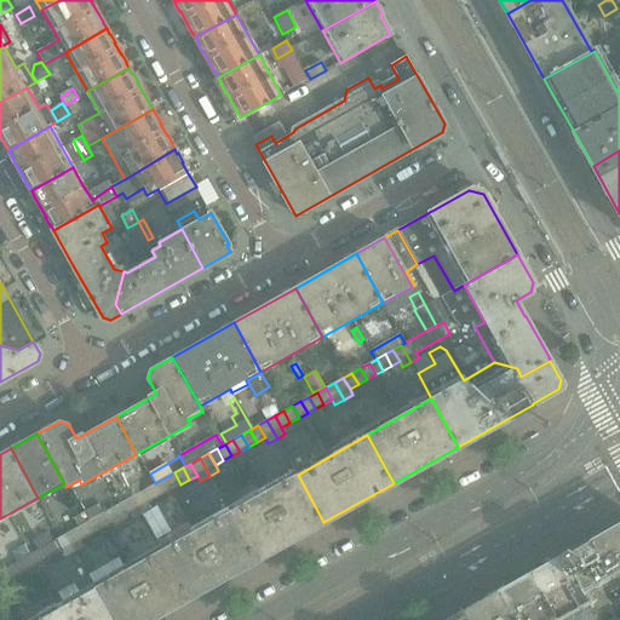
[(174,472),(166,477),(172,489),(181,484),(174,472)]
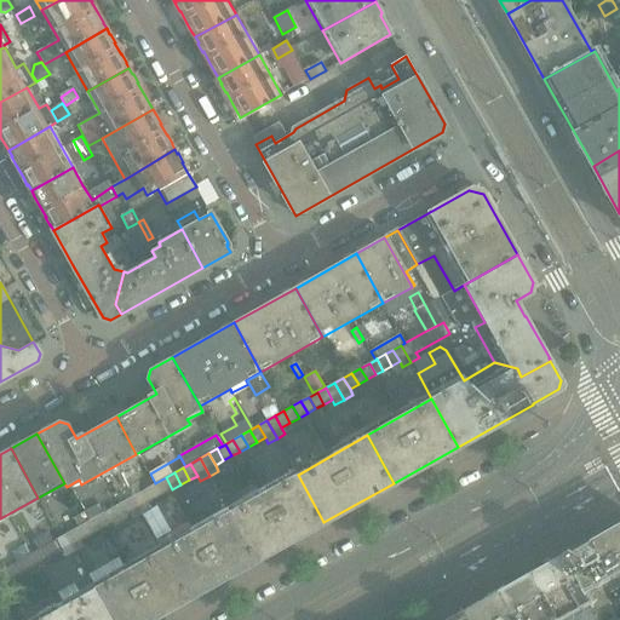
[(133,497),(154,484),(148,474),(116,492),(122,503),(124,501),(133,497)]
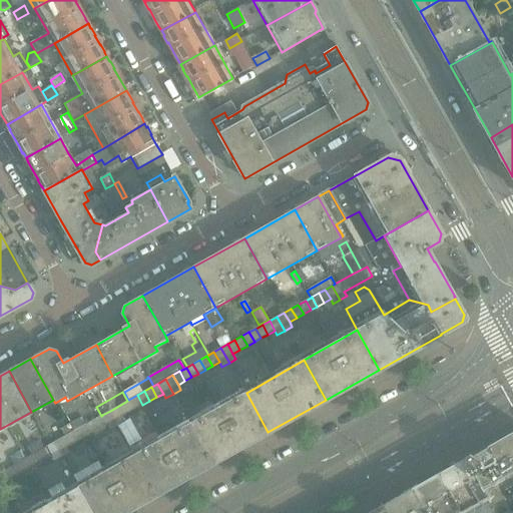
[(212,463),(268,432),(246,393),(190,424),(212,463)]
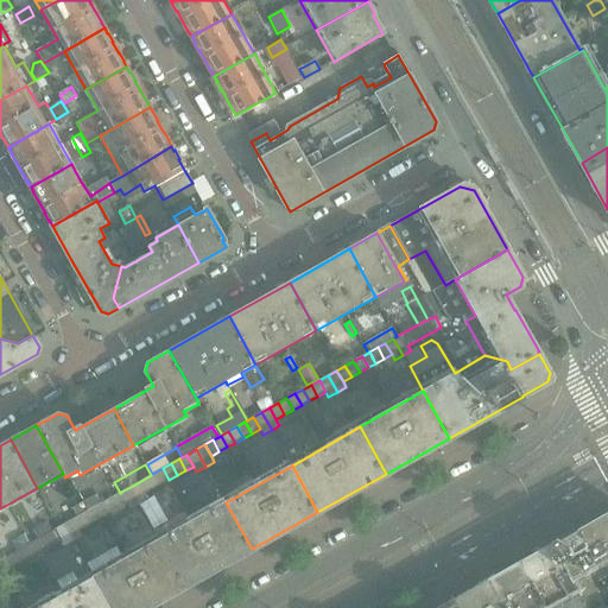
[(252,549),(226,502),(190,523),(184,513),(168,521),(153,496),(149,499),(145,493),(169,480),(163,468),(152,474),(151,475),(131,487),(139,504),(160,540),(185,587),(252,549)]
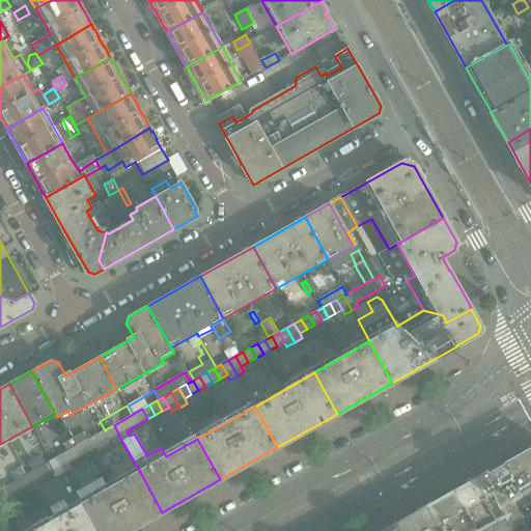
[(114,425),(106,429),(111,440),(114,445),(121,440),(114,425)]
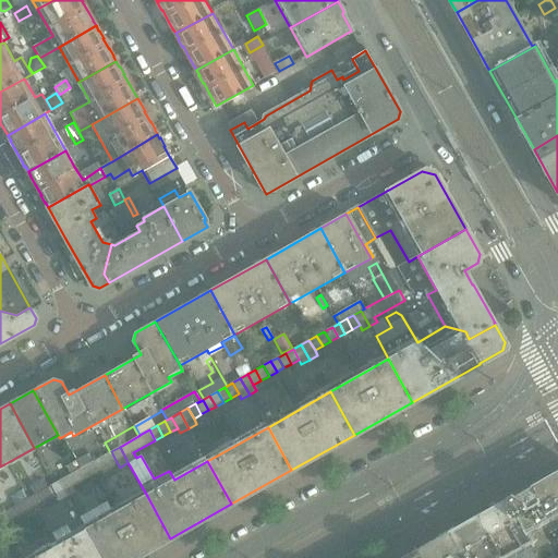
[(110,452),(104,456),(109,466),(117,462),(111,451),(110,452)]
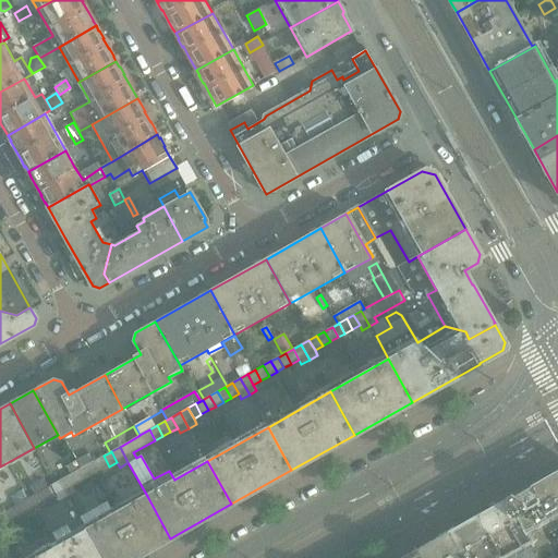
[(88,453),(75,461),(80,469),(88,464),(93,461),(88,453)]
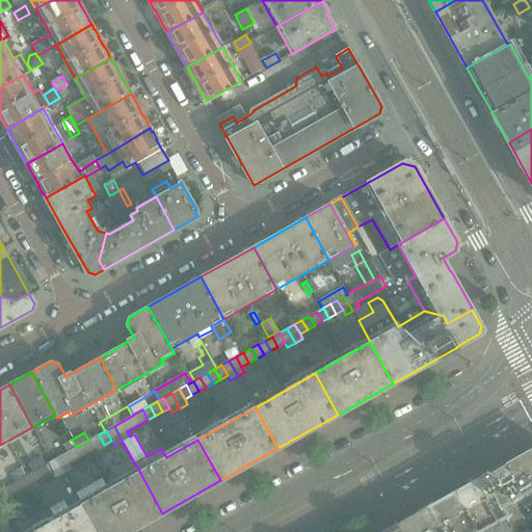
[(99,434),(91,439),(97,448),(104,445),(99,434)]
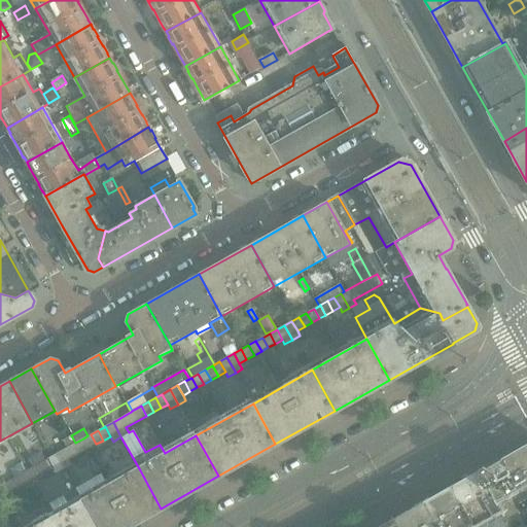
[(88,435),(83,438),(89,448),(96,444),(91,434),(88,435)]
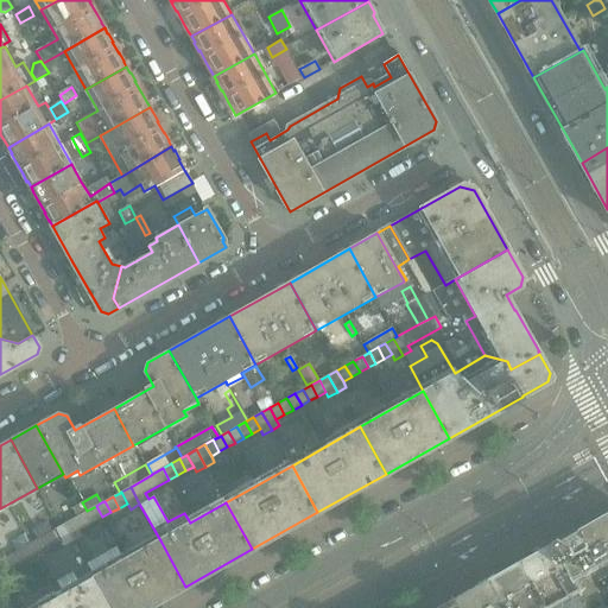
[(82,502),(71,508),(76,517),(87,511),(82,502)]
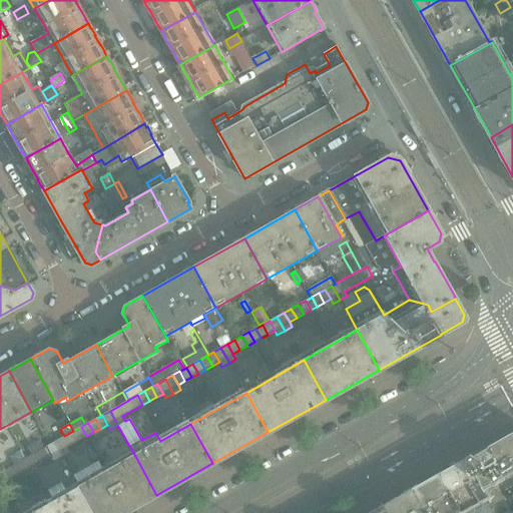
[(66,447),(86,436),(81,427),(73,431),(64,436),(54,442),(62,457),(69,453),(66,447)]
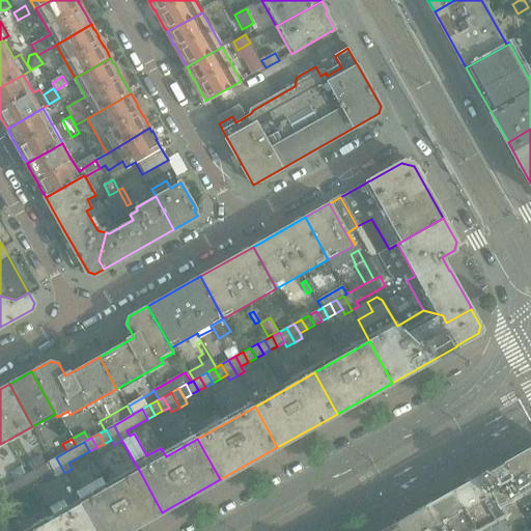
[(530,502),(530,474),(530,473),(530,446),(453,491),(476,530),(477,530),(503,530),(512,527),(511,525),(524,518),(519,509),(530,502)]
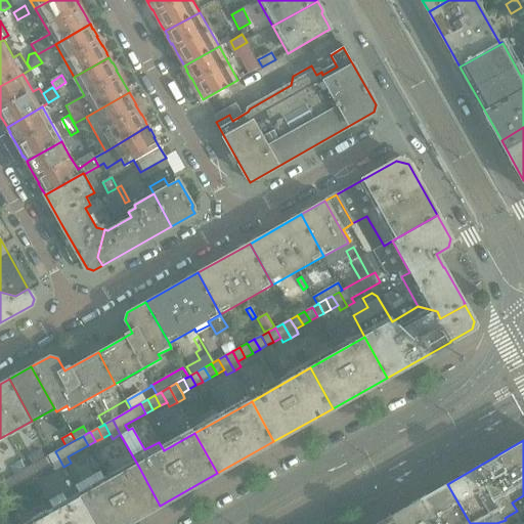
[(32,464),(44,457),(40,449),(28,456),(32,464)]
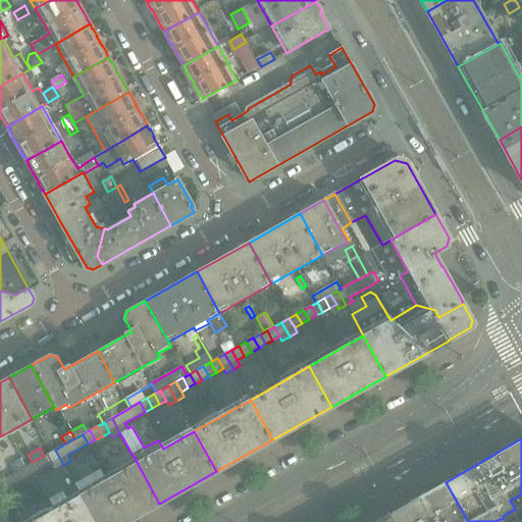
[(32,476),(53,464),(56,469),(63,465),(55,450),(44,456),(32,462),(25,466),(32,476)]
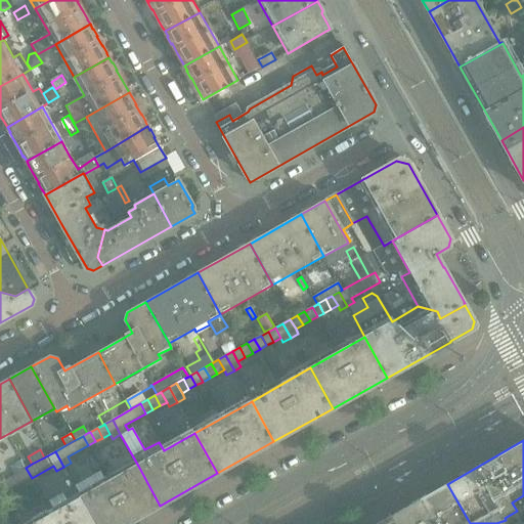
[(26,468),(20,459),(13,463),(18,472),(26,468)]
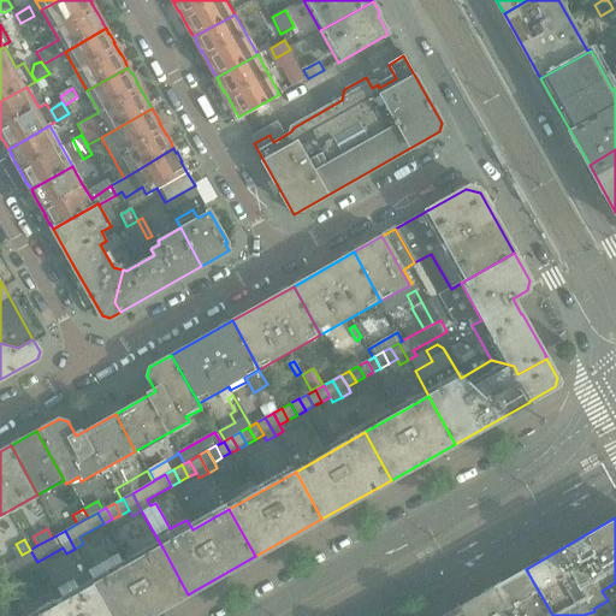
[(148,615),(188,594),(163,548),(125,568),(117,554),(105,561),(112,575),(95,585),(112,615),(148,615)]
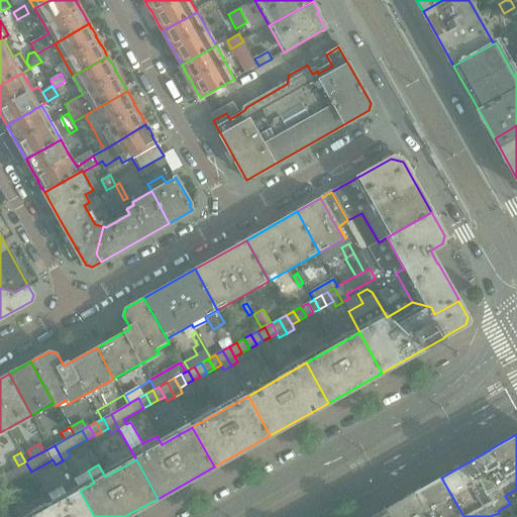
[(11,483),(31,472),(25,461),(18,466),(2,475),(0,475),(0,481),(6,493),(14,488),(11,483)]
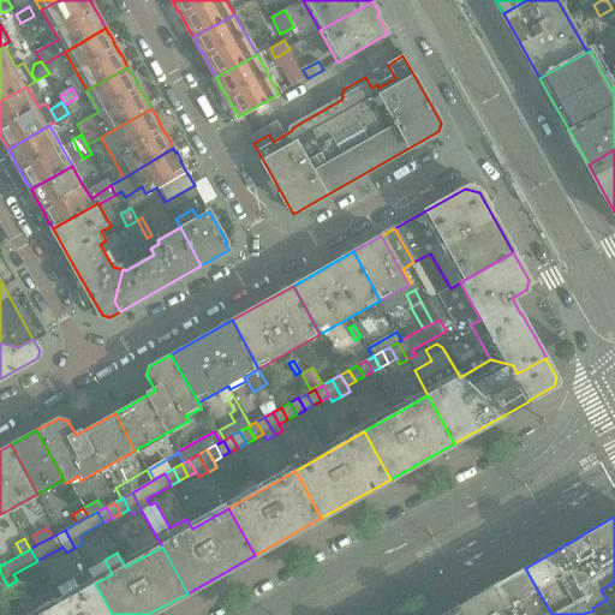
[(463,614),(550,614),(551,614),(525,568),(458,605),(463,614)]
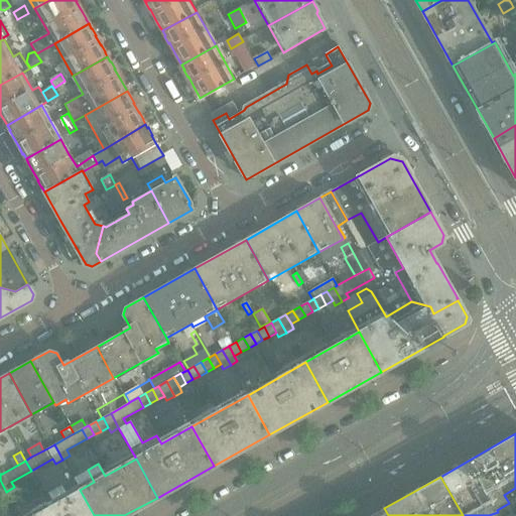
[(94,515),(80,490),(33,515),(94,515)]
